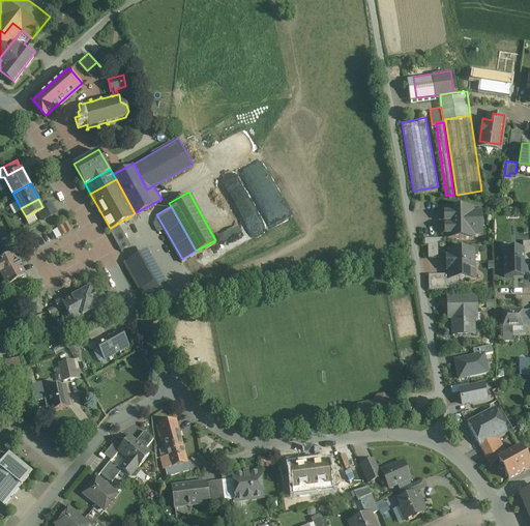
[(472,206),(446,206),(446,210),(446,211),(447,211),(447,218),(446,218),(446,220),(447,220),(447,223),(446,223),(446,224),(447,224),(447,231),(446,231),(446,232),(447,232),(447,235),(473,235),(473,231),(481,231),(480,209),(472,209),(472,206)]
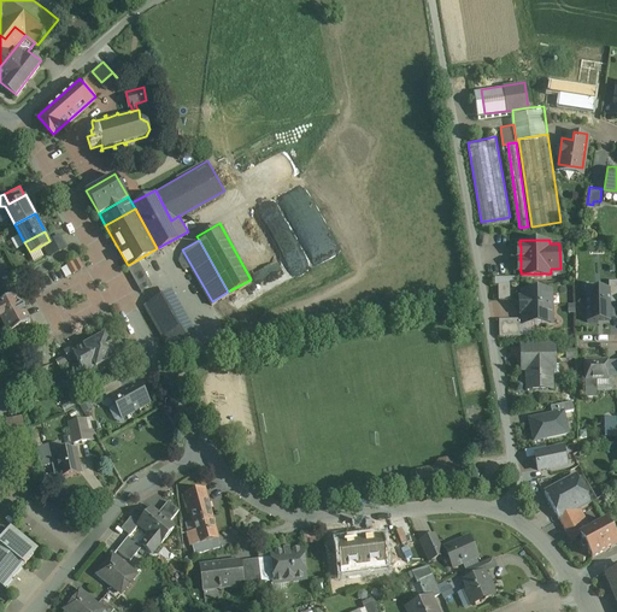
[(148,277),(139,259),(128,265),(139,283),(148,277)]
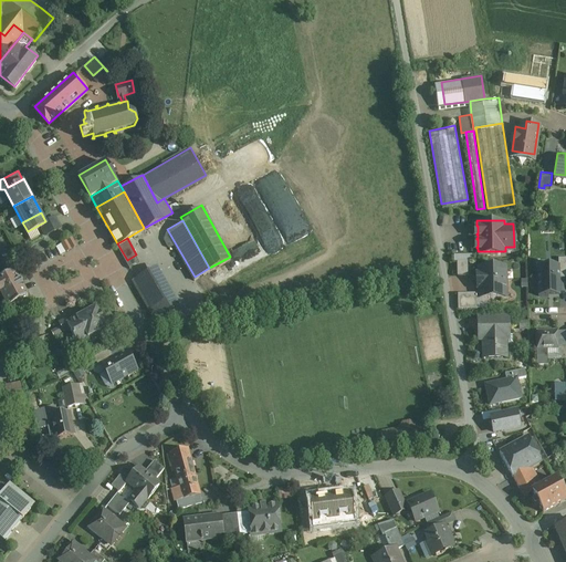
[(467,258),(458,259),(458,272),(467,271),(467,258)]
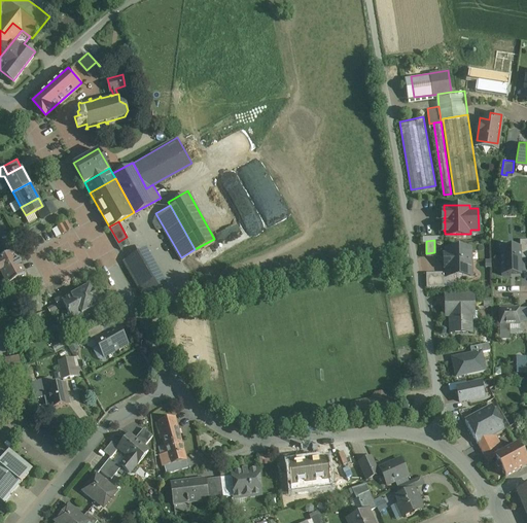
[(520,244),(500,245),(501,273),(522,273),(521,256),(521,244),(520,244)]
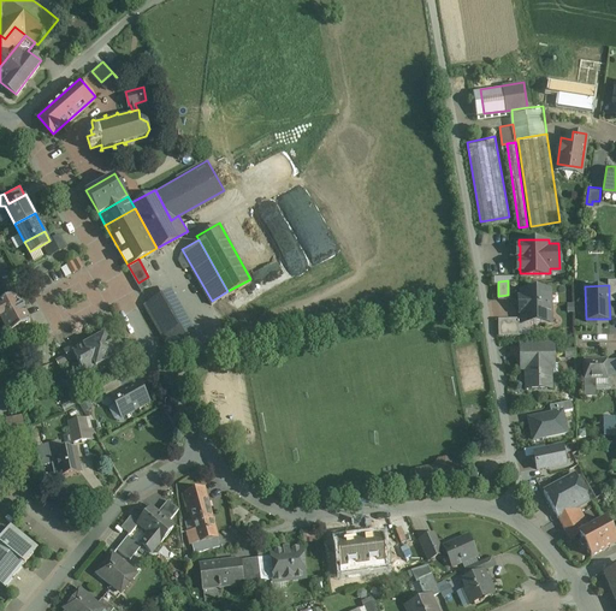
[(195,331),(171,288),(163,292),(187,336),(195,331)]
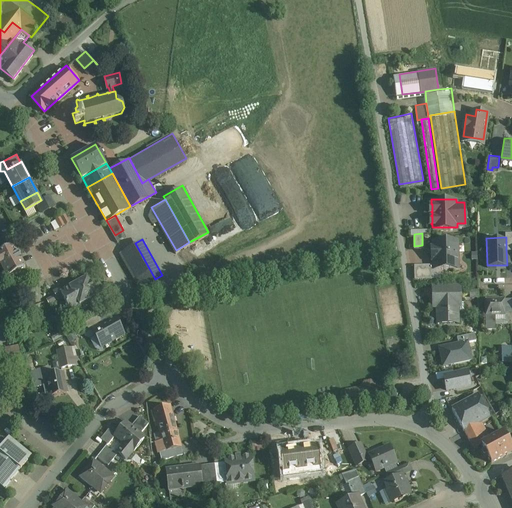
[(457,239),(433,239),(434,266),(457,266),(457,239)]
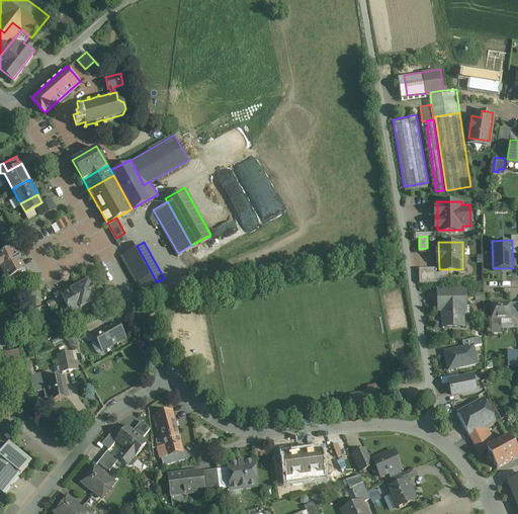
[(13,246),(0,253),(0,265),(8,279),(25,269),(20,260),(21,260),(18,255),(18,256),(13,246)]
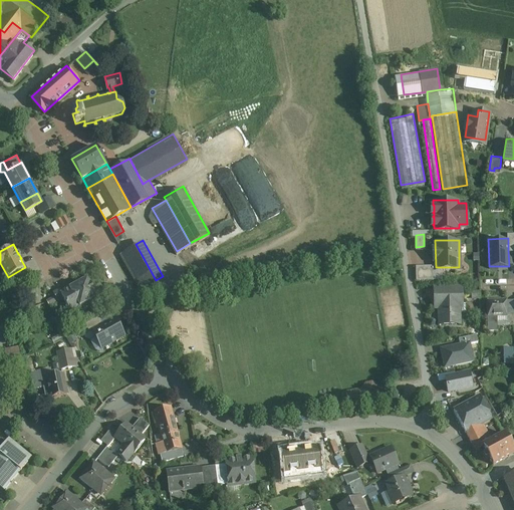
[(156,280),(136,244),(121,251),(120,252),(120,253),(121,252),(125,261),(126,261),(131,270),(132,270),(136,278),(136,279),(137,279),(141,287),(142,288),(156,280)]
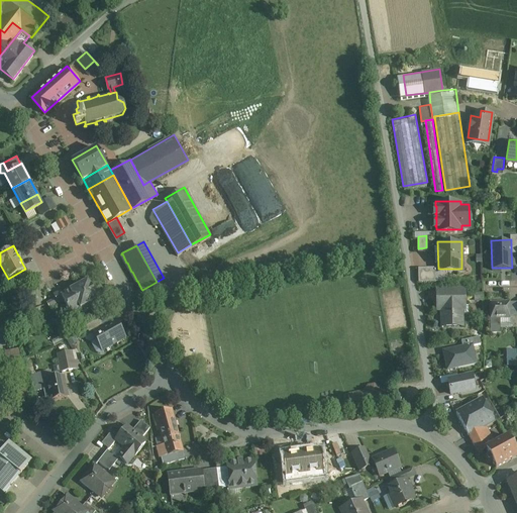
[(435,279),(435,266),(418,266),(419,280),(435,279)]
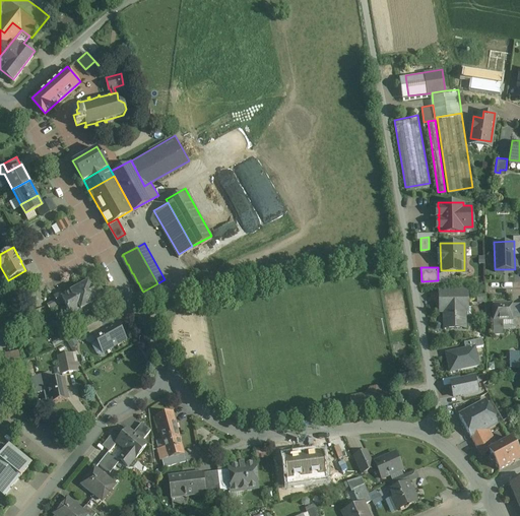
[(88,279),(61,294),(72,313),(78,309),(78,310),(83,312),(91,307),(93,311),(103,306),(99,298),(88,279)]
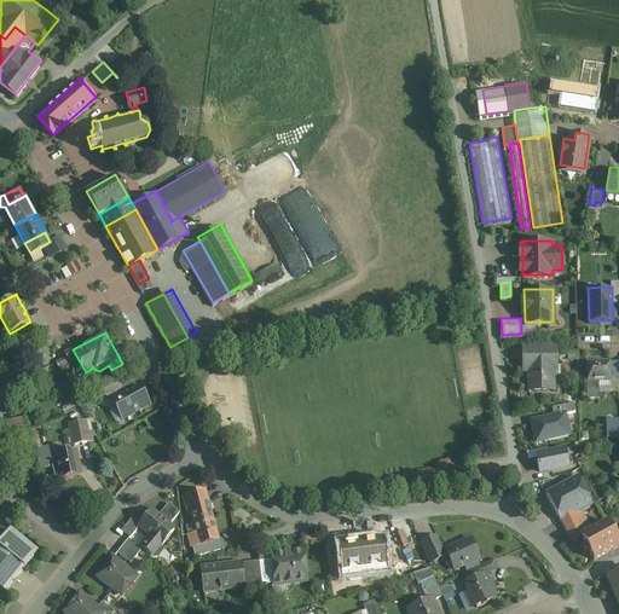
[(555,342),(522,343),(524,363),(528,363),(528,388),(530,388),(530,384),(551,383),(551,387),(553,387),(553,371),(553,363),(556,363),(555,342)]
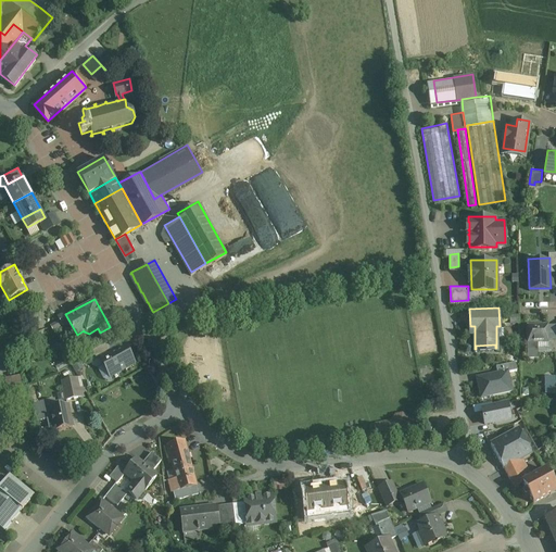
[(548,340),(547,322),(527,323),(527,340),(538,340),(548,340)]
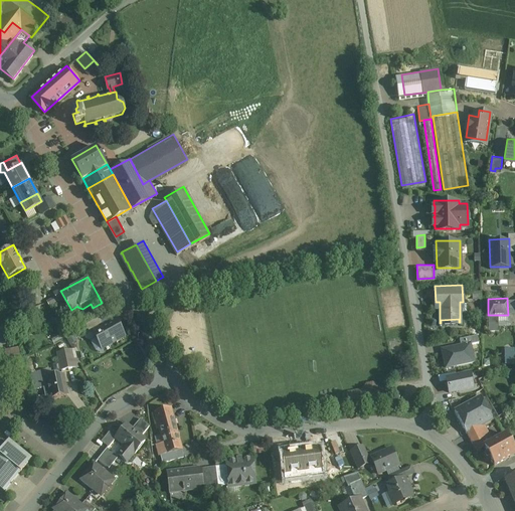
[(99,315),(83,323),(89,332),(93,330),(104,323),(99,315)]
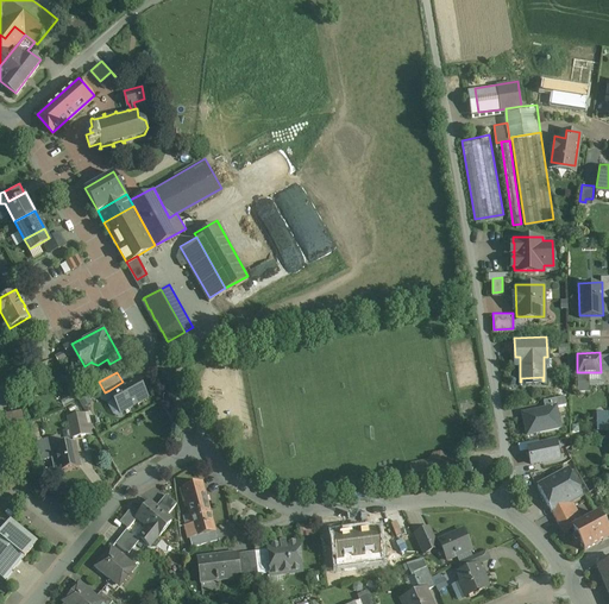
[(589,372),(577,372),(577,389),(589,389),(589,372)]
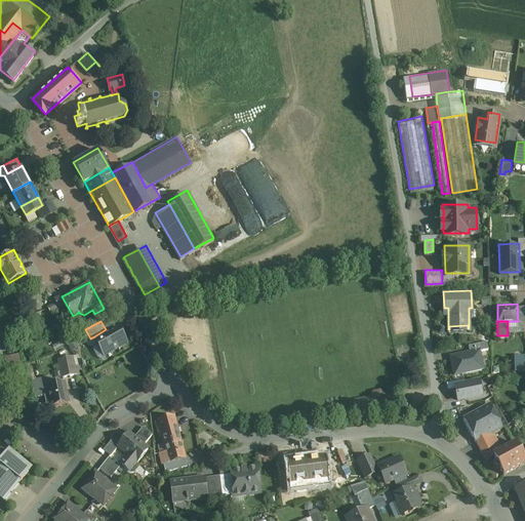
[(118,322),(106,329),(94,336),(104,353),(127,339),(118,322)]
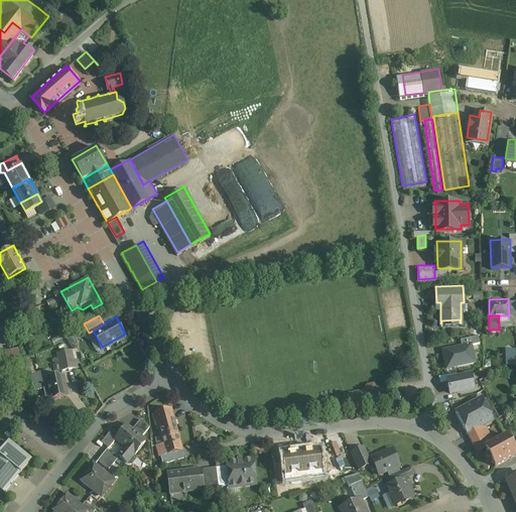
[(61,331),(51,336),(54,342),(65,336),(61,331)]
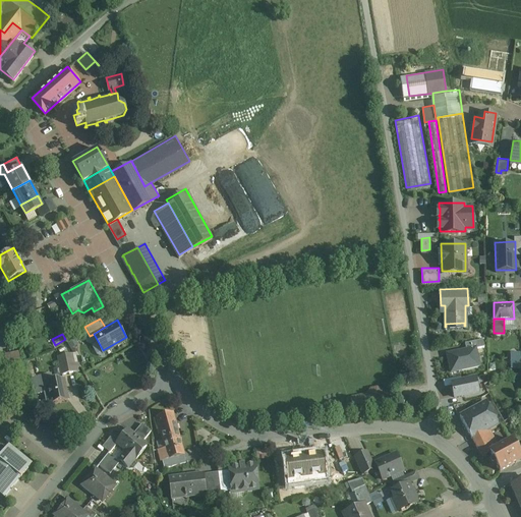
[(465,340),(466,347),(475,346),(484,344),(482,337),(465,340)]
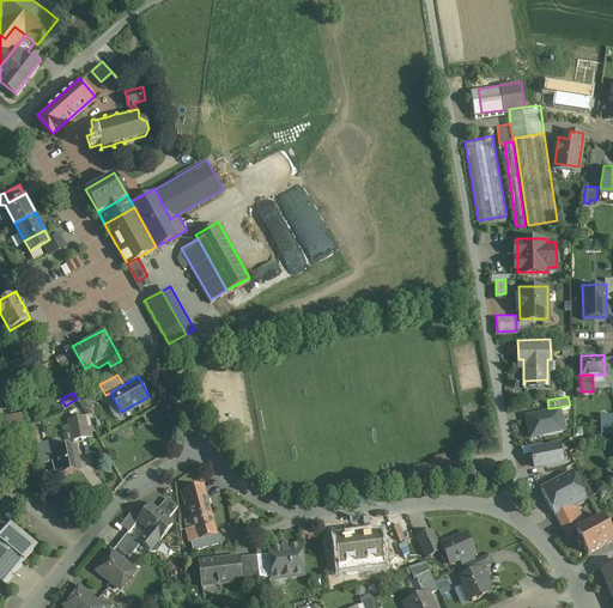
[(548,408),(527,414),(530,435),(564,427),(559,407),(548,408)]
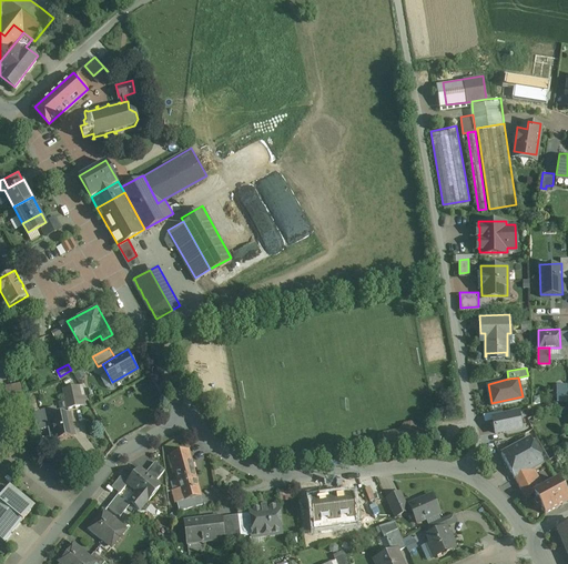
[(567,378),(556,384),(560,391),(567,385),(567,378)]
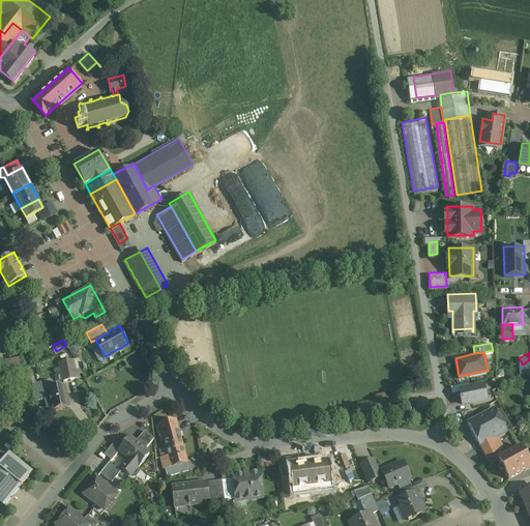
[(19,355),(6,357),(8,371),(21,369),(19,355)]
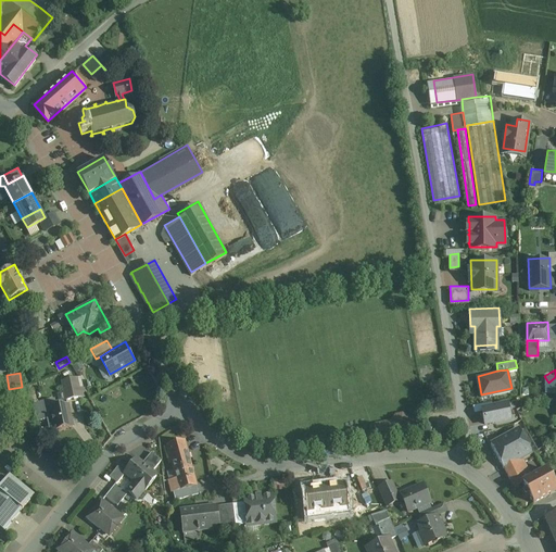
[(76,375),(62,378),(66,397),(80,393),(78,385),(76,375)]
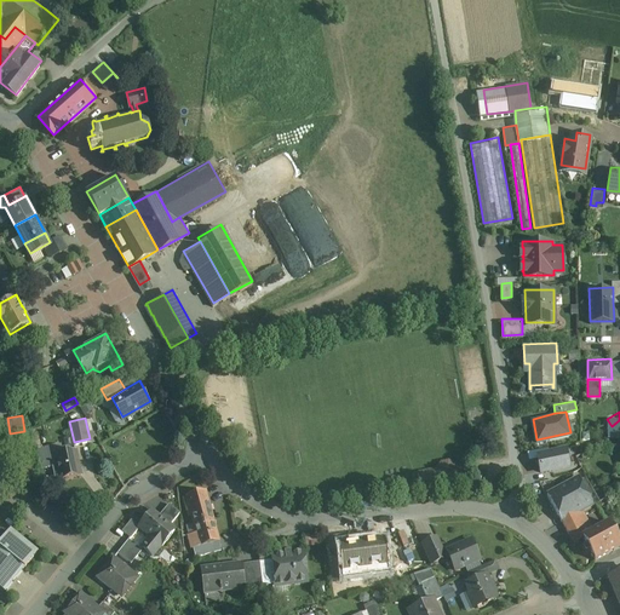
[(24,431),(10,434),(12,447),(27,444),(24,431)]
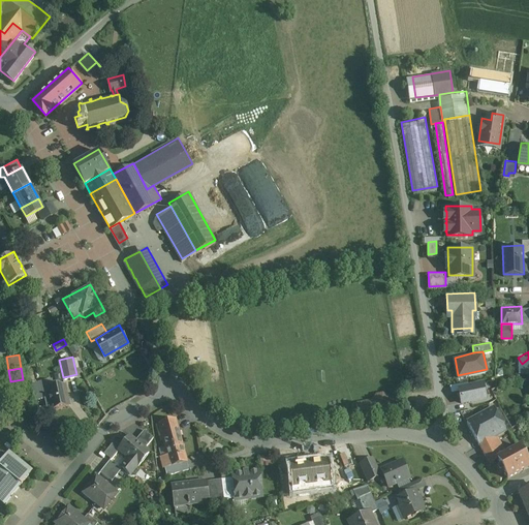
[(34,379),(31,380),(35,397),(44,395),(45,395),(43,385),(49,384),(48,376),(34,379)]
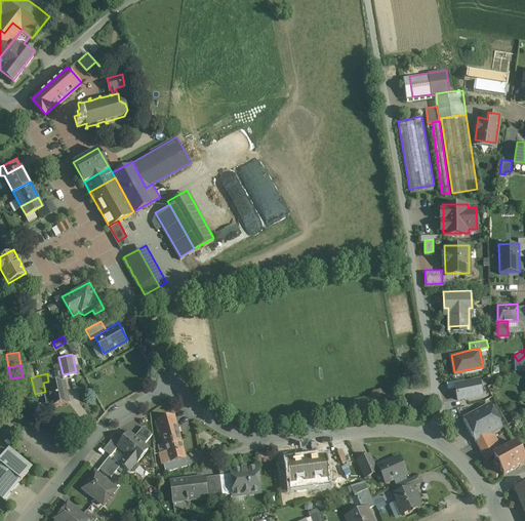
[(23,376),(10,378),(13,392),(26,390),(23,376)]
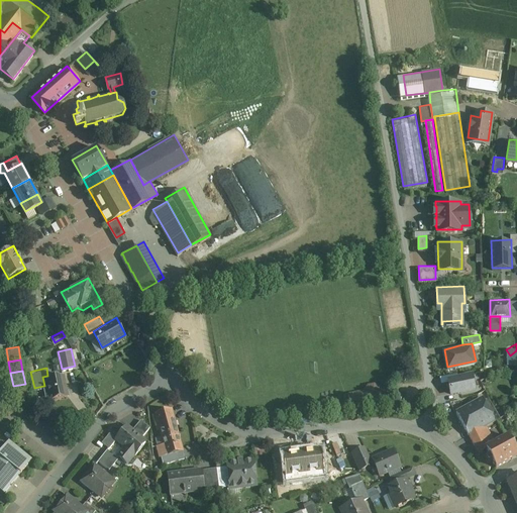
[(50,375),(47,376),(42,377),(44,386),(43,386),(46,398),(68,394),(63,373),(50,375)]
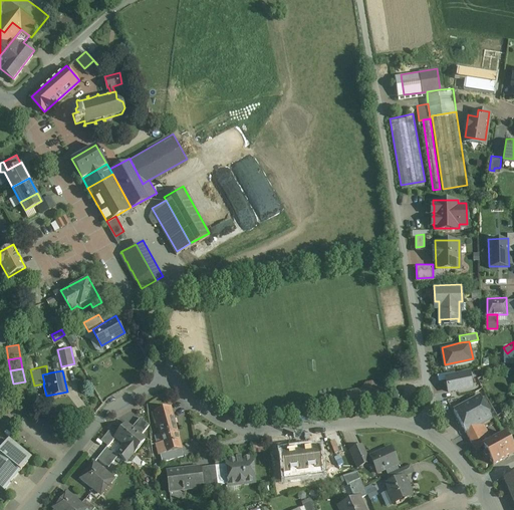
[(456,374),(450,375),(446,376),(448,389),(472,384),(469,371),(456,374)]
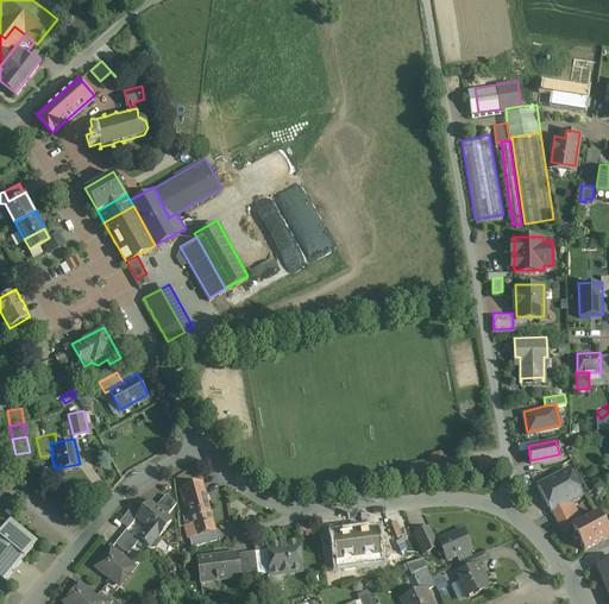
[(453,453),(446,453),(447,460),(444,466),(450,463),(454,461),(453,453)]
